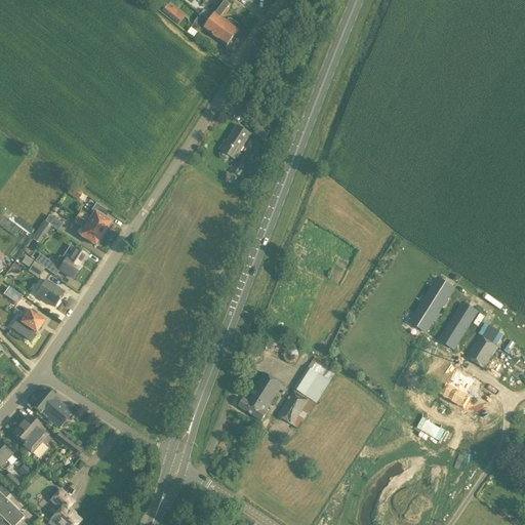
[(230,21),(228,22),(227,23),(220,18),(230,6),(224,1),(209,21),(208,23),(220,32),(221,30),(233,38),(238,31),(237,30),(238,29),(238,26),(230,21)]
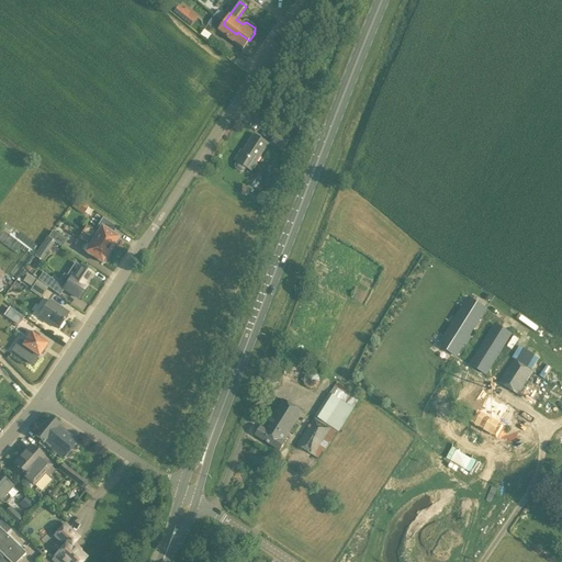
[(179,6),(175,12),(186,20),(190,14),(179,6)]
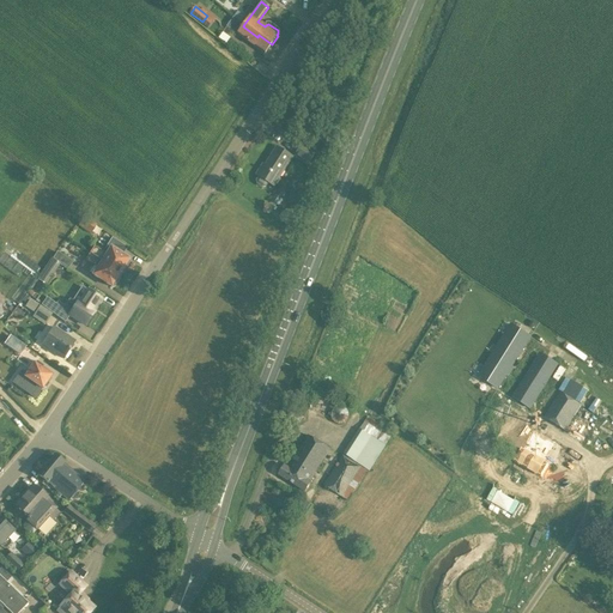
[(235,17),(231,22),(228,26),(265,54),(272,44),(259,35),(258,37),(243,26),(244,24),(235,17)]
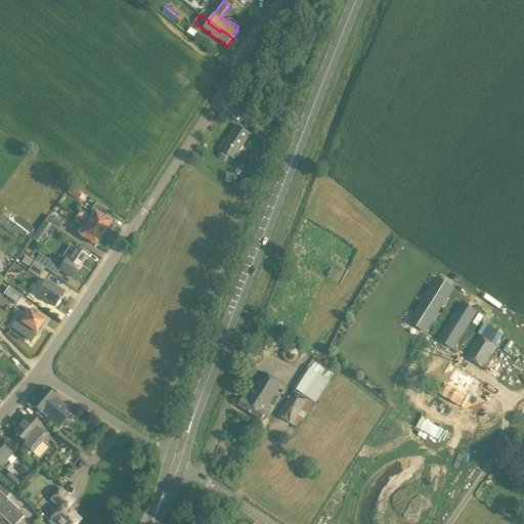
[(259,123),(250,136),(262,143),(265,138),(270,130),(259,123)]
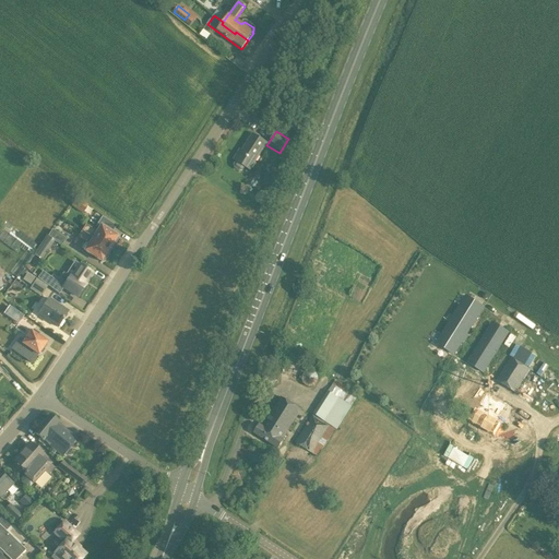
[(239,170),(242,170),(245,167),(250,169),(266,143),(252,134),(241,151),(240,150),(234,159),(237,162),(235,165),(235,168),(239,170)]
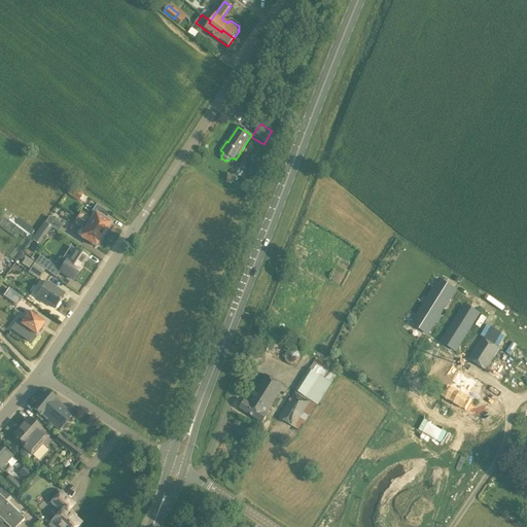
[(229,180),(234,183),(245,166),(240,163),(233,173),(229,180)]
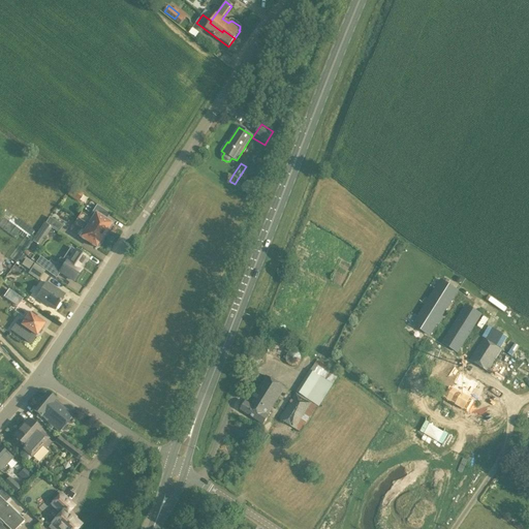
[(72,188),(68,195),(78,201),(83,194),(72,188)]
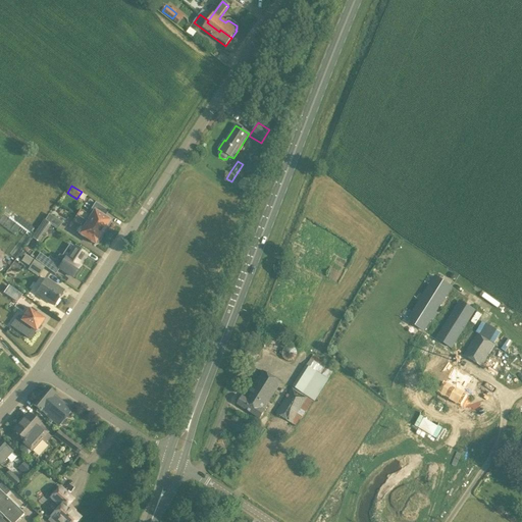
[(81,210),(76,216),(104,233),(111,222),(109,221),(103,217),(107,211),(95,204),(90,211),(93,213),(91,216),(81,210)]
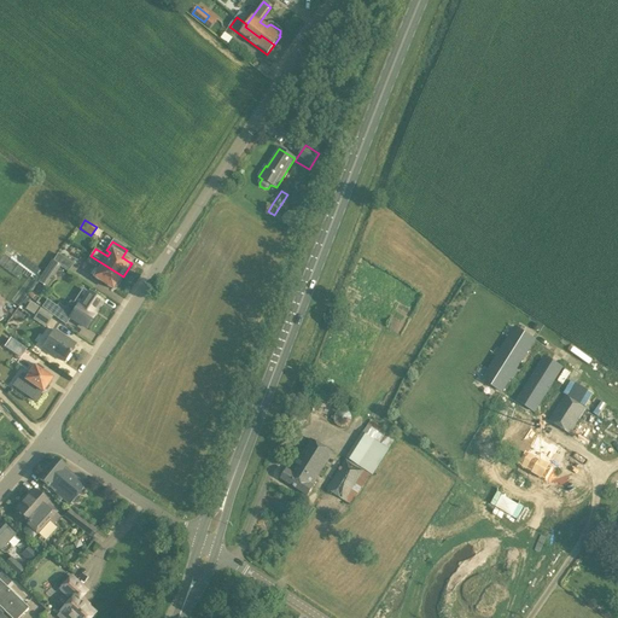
[(6,246),(1,252),(29,274),(36,279),(41,274),(39,273),(40,272),(6,246)]
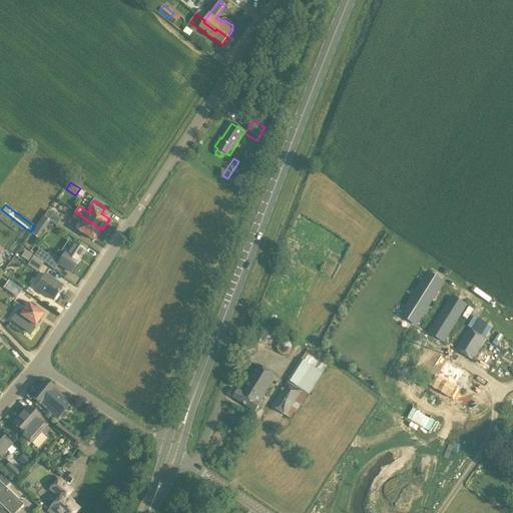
[(95,240),(102,229),(75,212),(72,217),(82,224),(78,229),(95,240)]
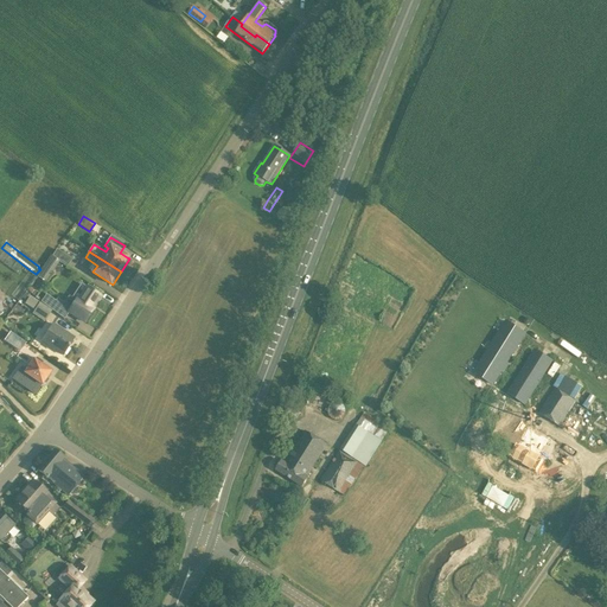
[(44,267),(37,278),(45,282),(52,273),(44,267)]
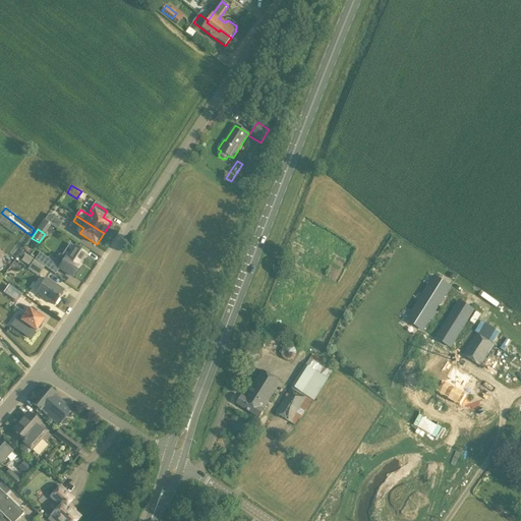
[(79,265),(85,255),(73,247),(65,258),(59,254),(55,261),(56,262),(54,265),(55,265),(59,268),(72,277),(79,266),(79,265)]
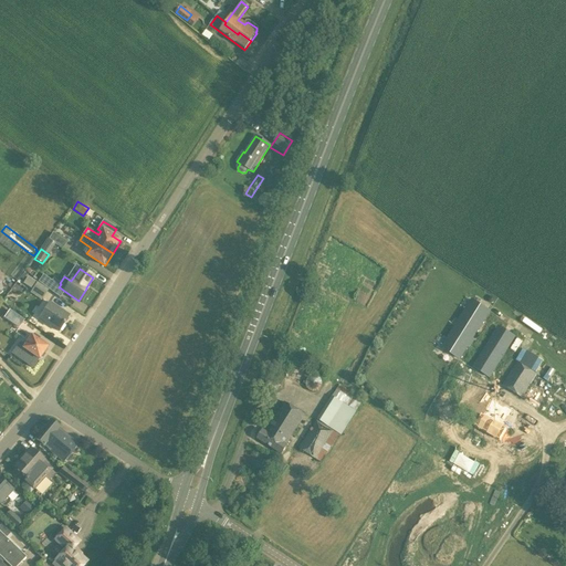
[(22,283),(30,289),(35,281),(28,275),(22,283)]
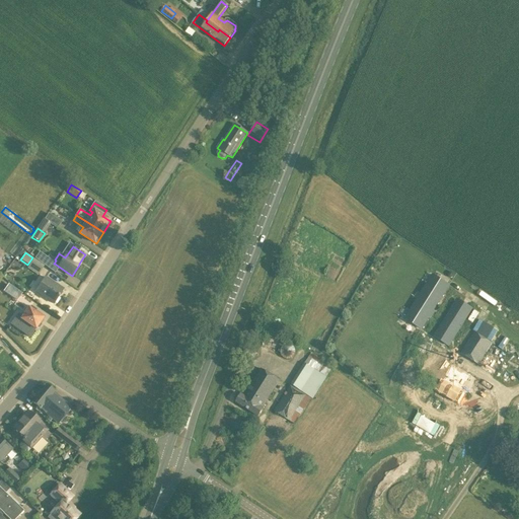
[(30,264),(40,271),(44,266),(33,258),(30,264)]
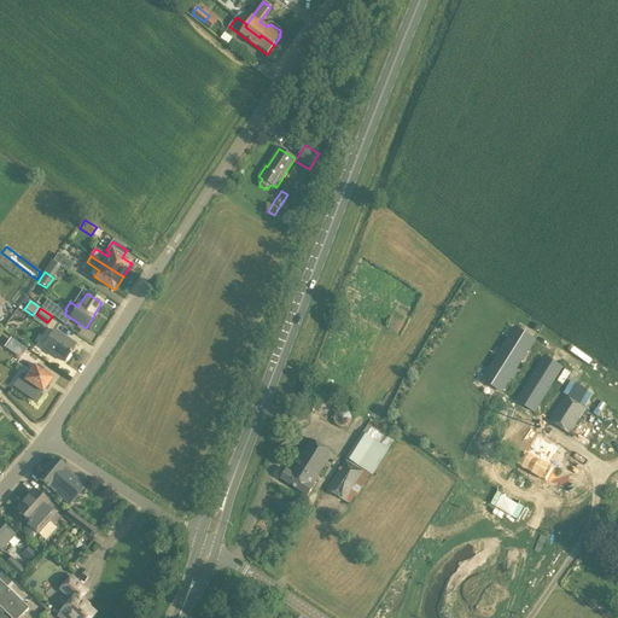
[(53,316),(50,320),(62,328),(65,325),(53,316)]
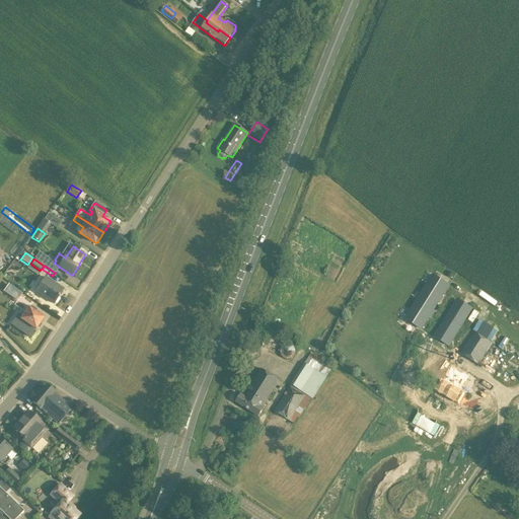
[(421,329),(448,286),(432,276),(404,319),(421,329)]
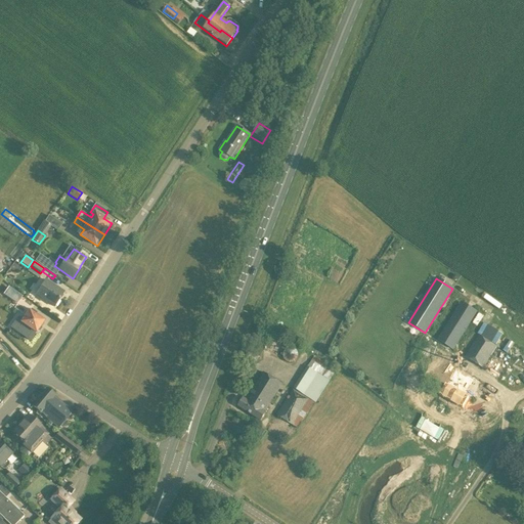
[(63,292),(45,280),(37,294),(54,306),(63,292)]
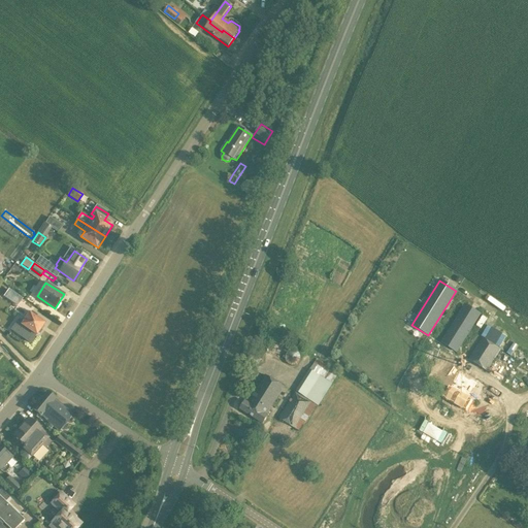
[(8,289),(3,297),(17,306),(22,299),(8,289)]
